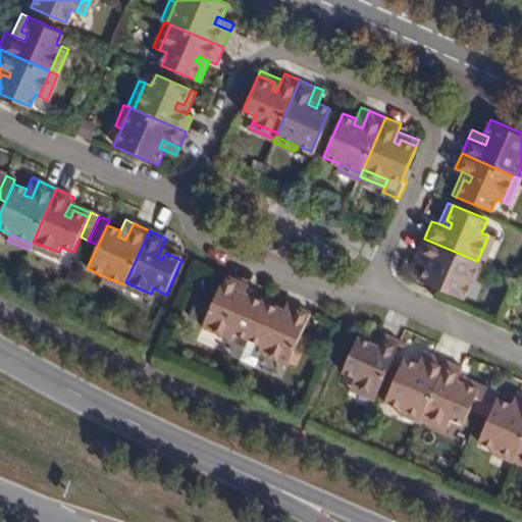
[(480,262),(483,264),(494,238),(488,236),(477,261),(480,262)]
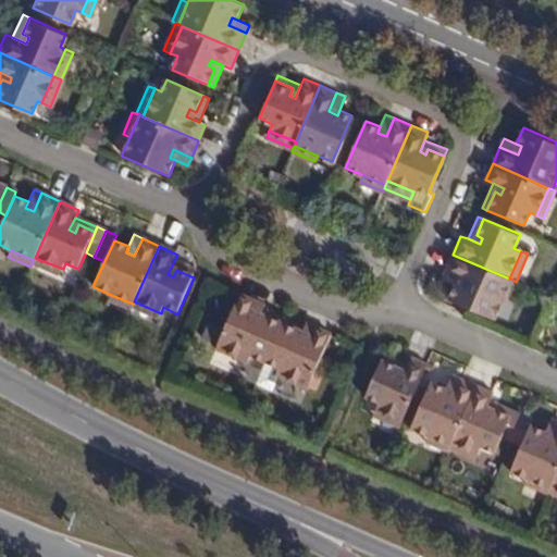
[(512,280),(509,279),(453,255),(445,271),(463,279),(460,286),(454,284),(447,299),(496,320),(504,301),(512,280)]
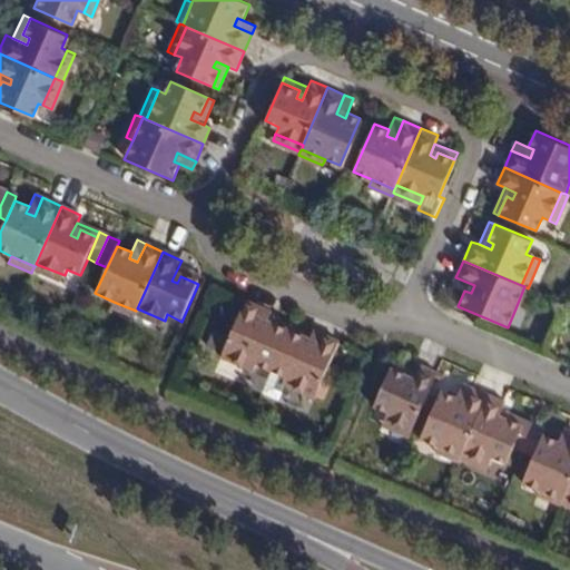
[(36,264),(35,266),(32,269),(61,282),(65,275),(36,264)]
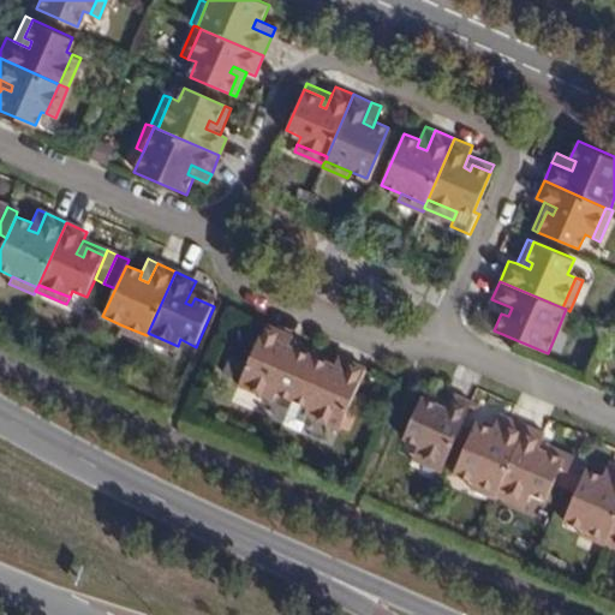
[(216,299),(192,288),(185,303),(191,305),(195,298),(214,306),(216,299)]
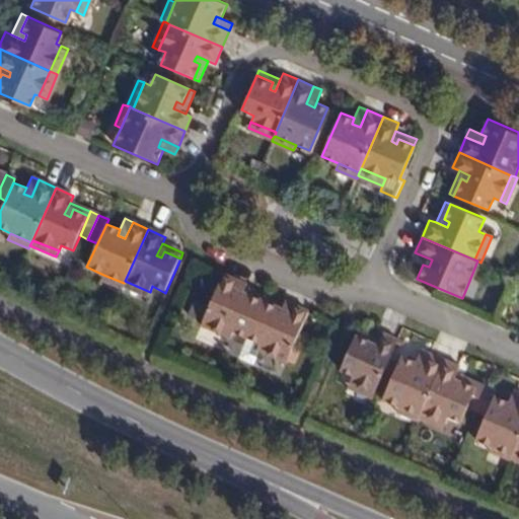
[(432,260),(415,252),(412,260),(423,265),(429,267),(432,260)]
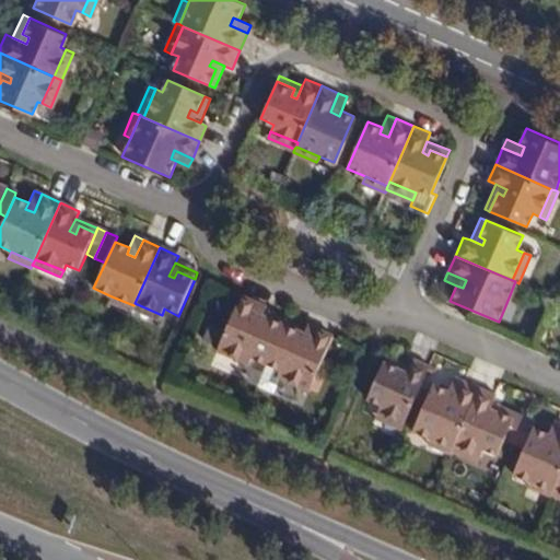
[(518,283),(515,281),(506,303),(513,306),(523,284),(518,283)]
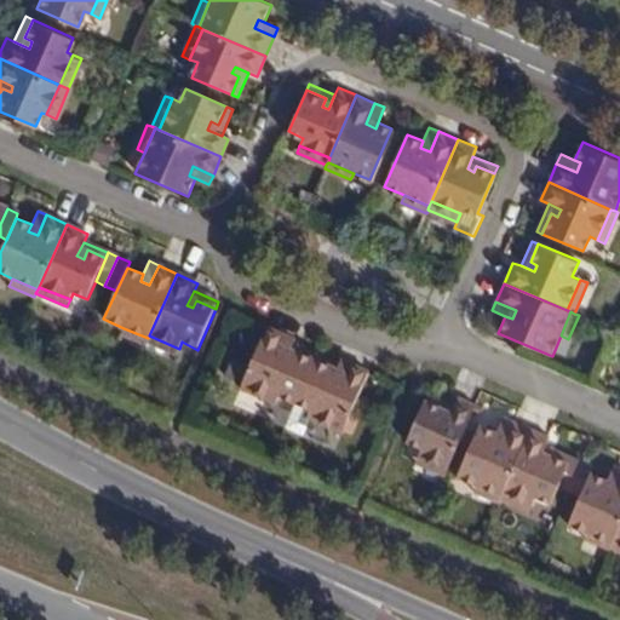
[(277,395),(293,402),(314,357),(297,350),(294,357),(286,354),(292,339),(265,326),(237,389),(273,405),(277,395)]
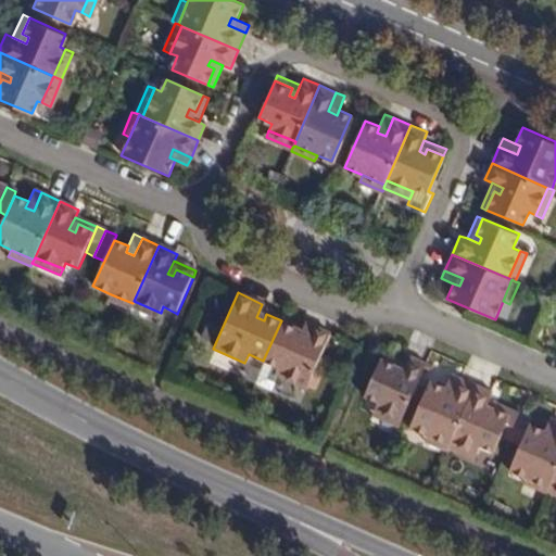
[(130,307),(133,303),(111,294),(108,301),(129,312),(130,307)]
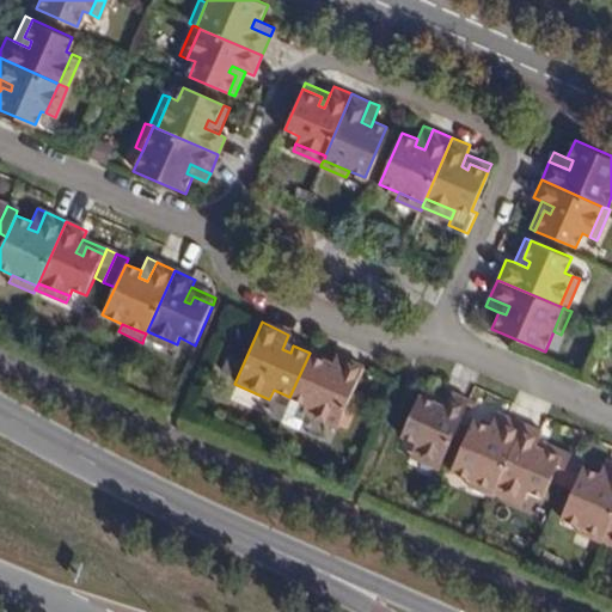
[(147,331),(146,334),(144,338),(175,352),(177,344),(147,331)]
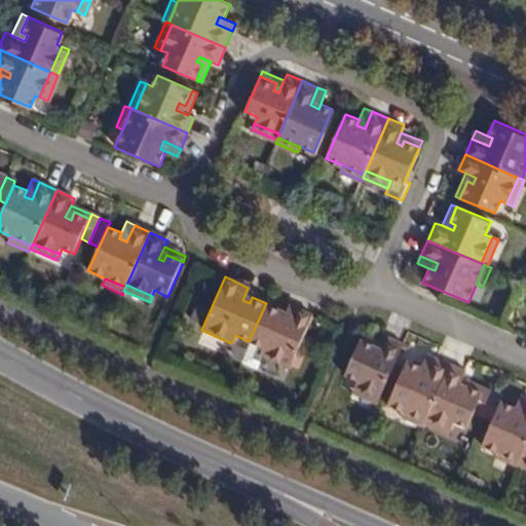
[(255,291),(248,288),(242,300),(250,303),(252,297),(255,291)]
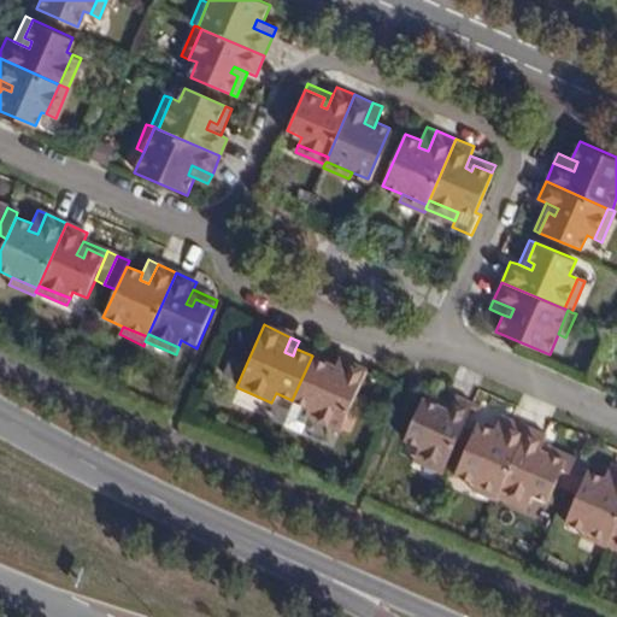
[(312,356),(292,400),(281,424),(301,434),(307,419),(340,434),(366,371),(340,359),(334,374),(325,370),(328,363),(312,356)]
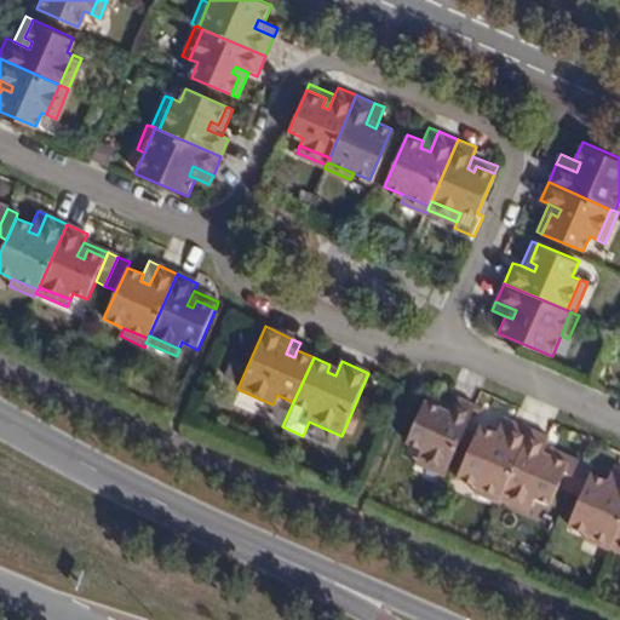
[(342,361),(333,357),(329,365),(327,372),(336,375),(342,361)]
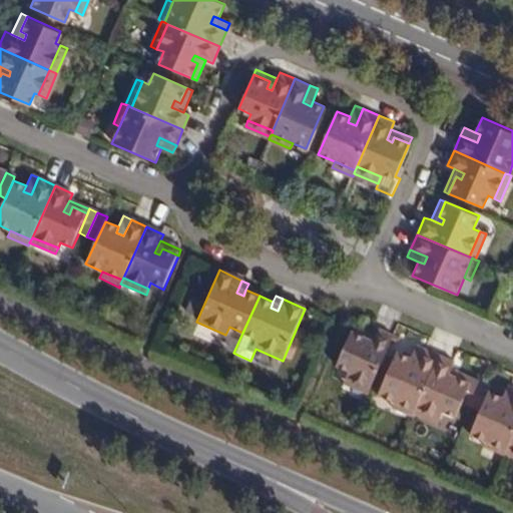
[(375,336),(352,325),(350,331),(367,338),(365,344),(371,346),(375,336)]
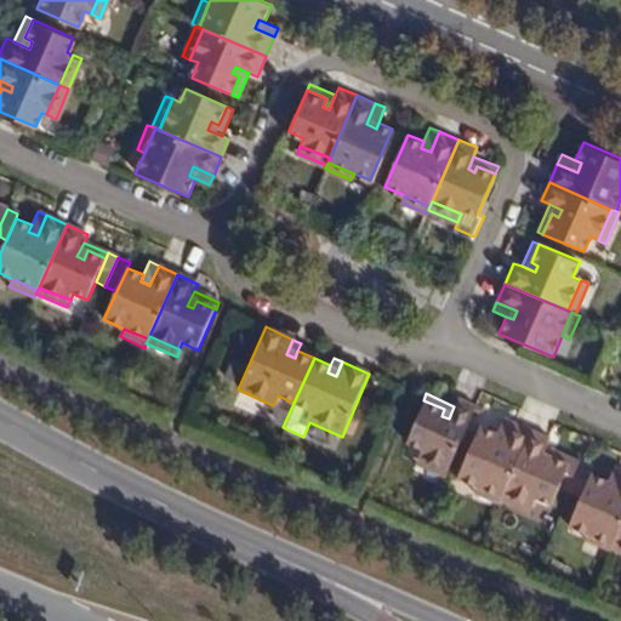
[(422,446),(419,456),(448,469),(477,405),(457,397),(454,406),(449,419),(442,416),(444,409),(423,400),(405,442),(422,446)]
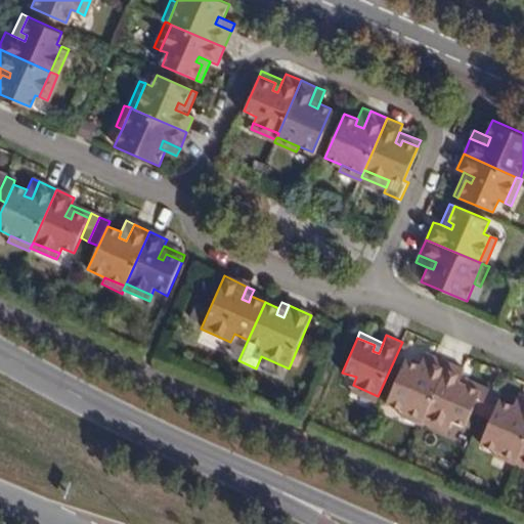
[(434,356),(426,353),(422,364),(419,368),(427,373),(434,356)]
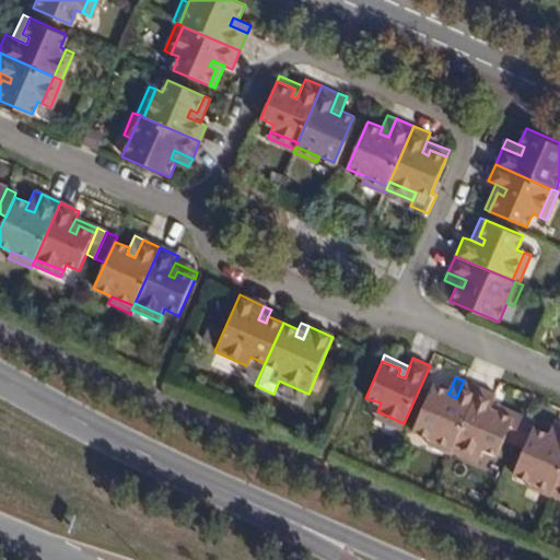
[(455,446),(480,388),(464,381),(456,398),(447,394),(451,389),(435,382),(413,431),(432,440),(450,447),(454,450),(454,448),(455,446)]
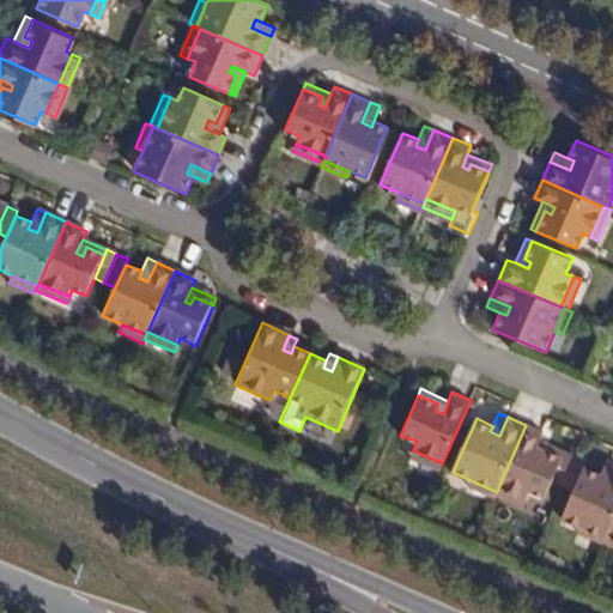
[(545,434),(526,425),(498,489),(527,501),(530,492),(545,498),(553,480),(562,460),(545,451),(541,457),(534,454),(540,442),(545,434)]
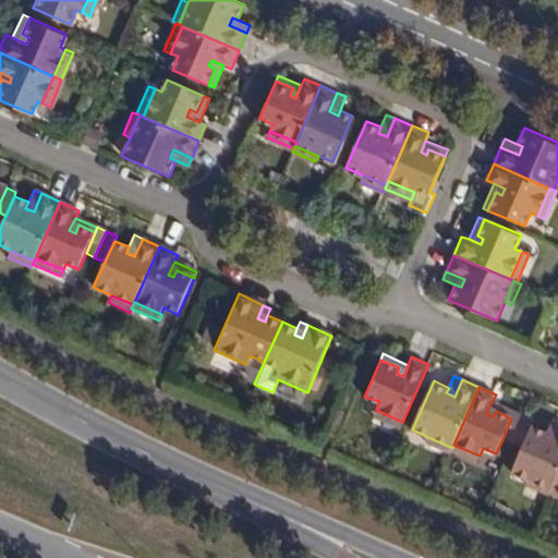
[(504,437),(514,441),(526,417),(492,402),(486,413),(493,416),(496,411),(511,419),(504,437)]
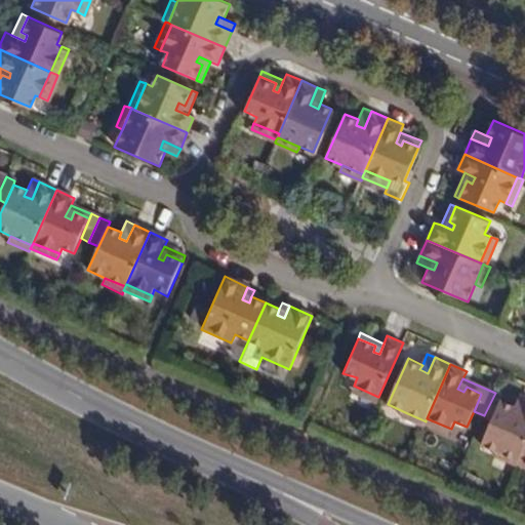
[(378,397),(354,386),(351,392),(376,402),(378,397)]
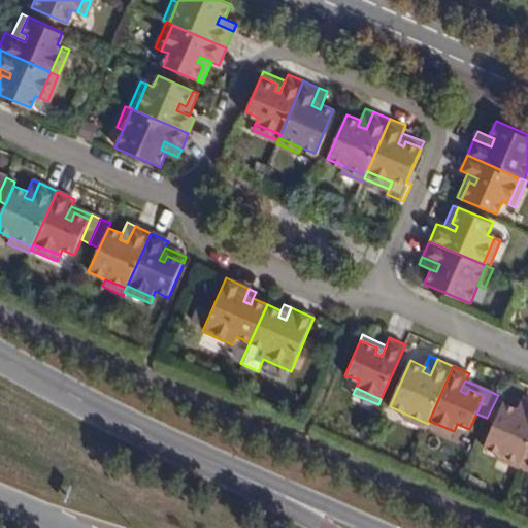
[(498,395),(487,418),(497,422),(505,404),(507,399),(498,395)]
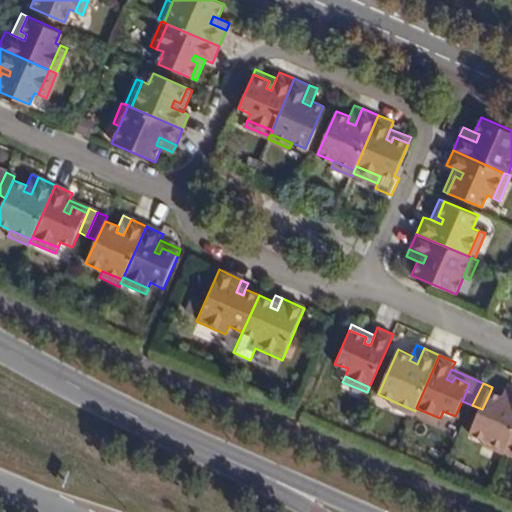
[(511,396),(511,387),(508,386),(503,397),(500,402),(507,405),(508,406),(511,396)]
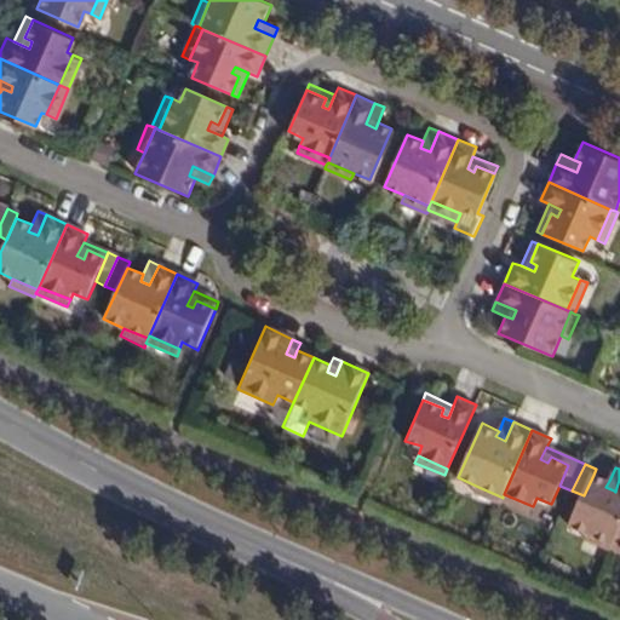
[(614,544),(619,529),(619,480),(615,492),(614,491),(606,487),(609,481),(593,475),(584,495),(569,528),(589,535),(613,546),(614,544)]
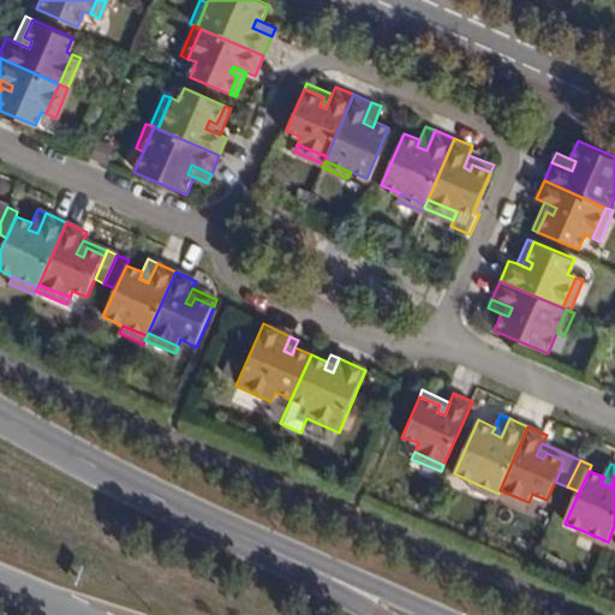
[(497,497),(499,494),(494,491),(475,483),(471,490),(496,500),(497,497)]
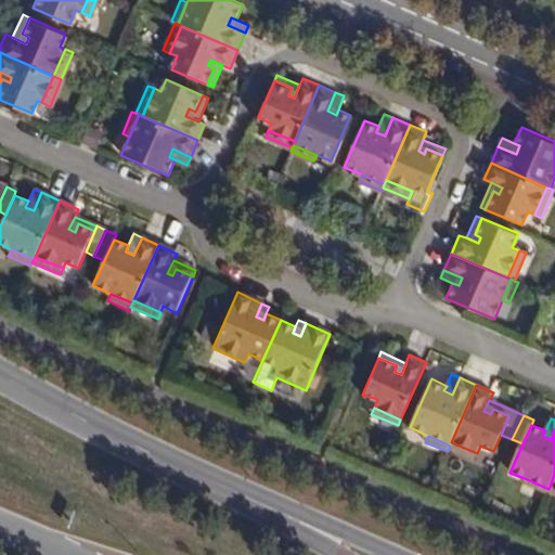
[(450,444),(450,446),(449,449),(475,460),(477,453),(451,442),(450,444)]
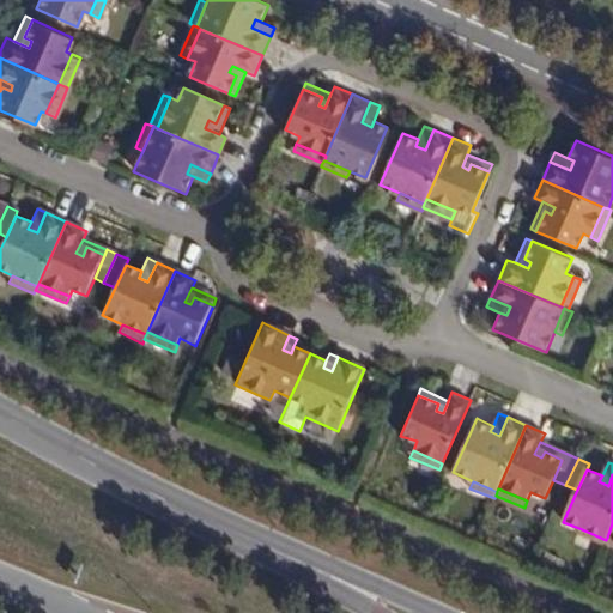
[(605,544),(606,540),(582,529),(580,535),(604,546),(605,544)]
